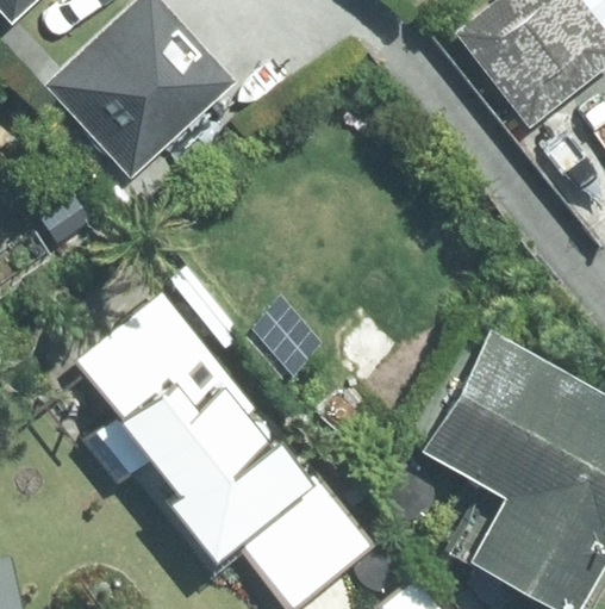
[(0,0),(0,14),(7,23),(32,0),(0,0)]
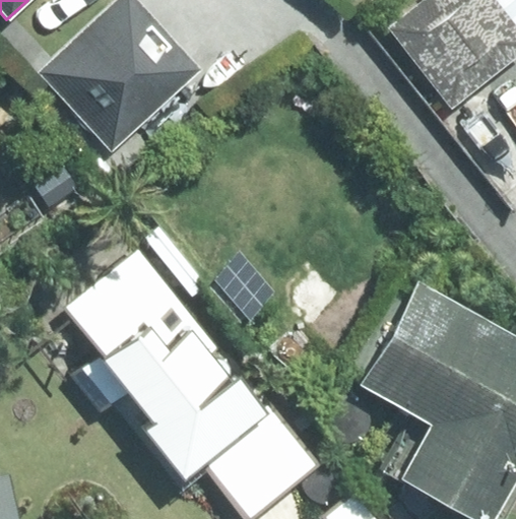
[(116,0),(38,75),(113,152),(200,69),(133,0),(116,0)]
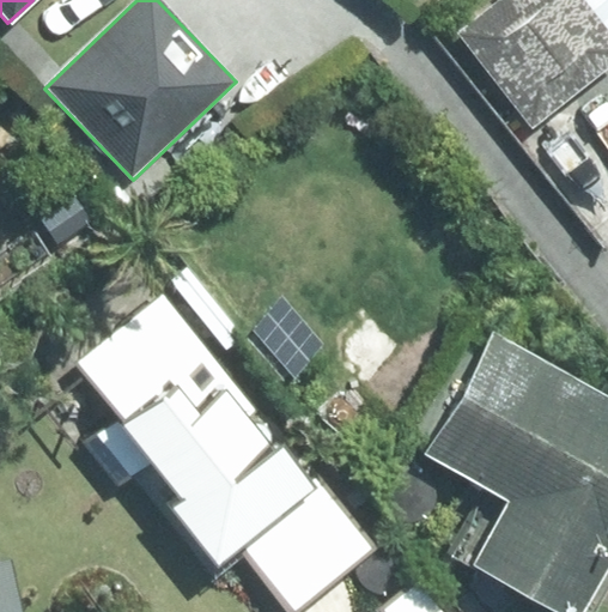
[(496,0),(456,31),(533,128),(607,66),(607,0),(496,0)]
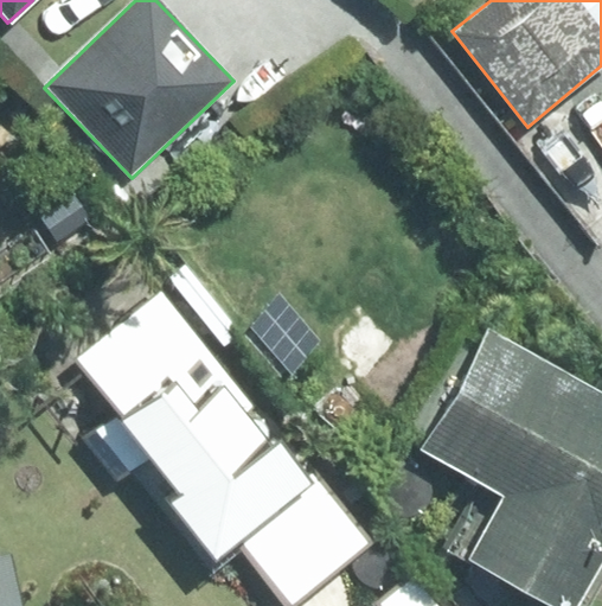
[(76,359),(181,489),(168,499),(215,556),(236,540),(289,605),(293,605),(348,562),(293,495),(312,479),(160,292),(76,359)]
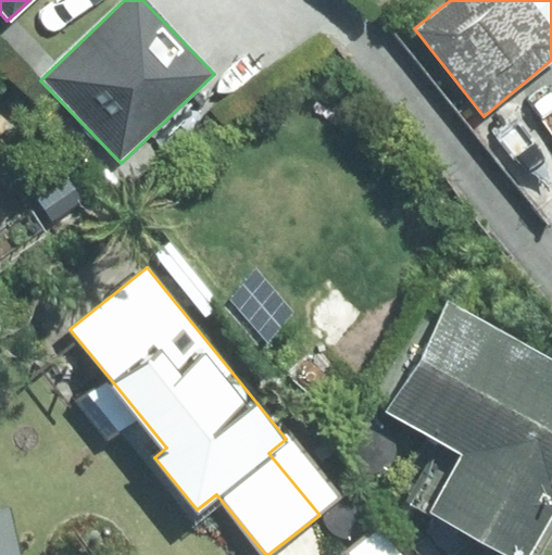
[(225,313),(252,343),(273,326),(247,295),(225,313)]
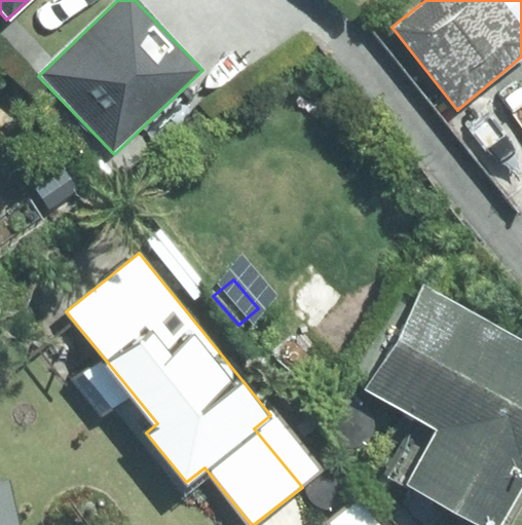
[(404,445),(387,478),(477,524),(500,524),(521,485),(521,345),(419,292),(366,392),(431,427),(418,453),(404,445)]
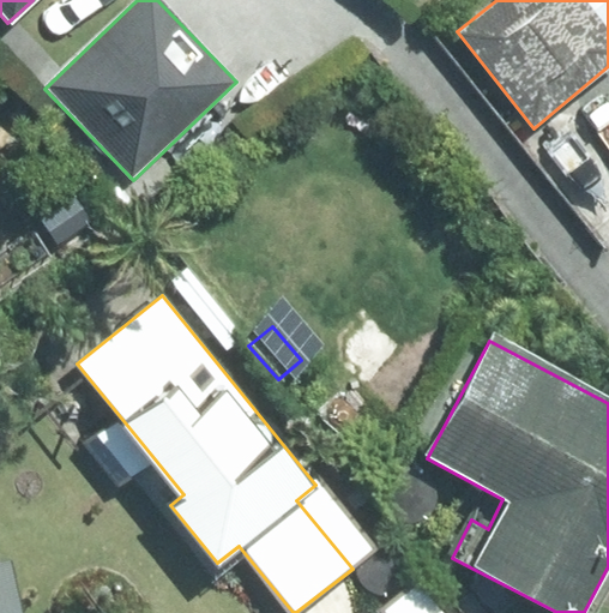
[(12,612),(7,584),(0,584),(0,612),(12,612)]
